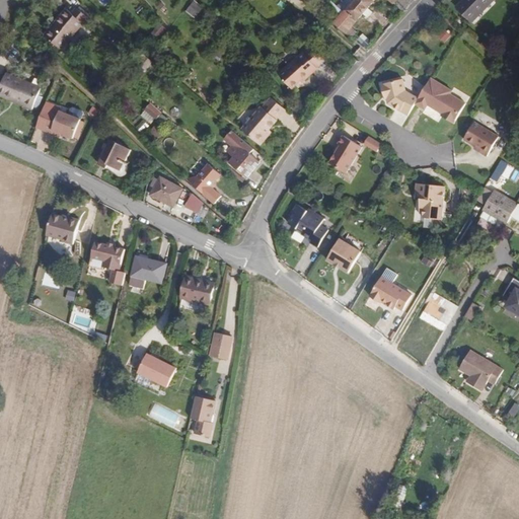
[(344,0),(330,16),(337,21),(334,24),(346,33),(375,0),(390,0),(404,12),(415,0),(344,0)]
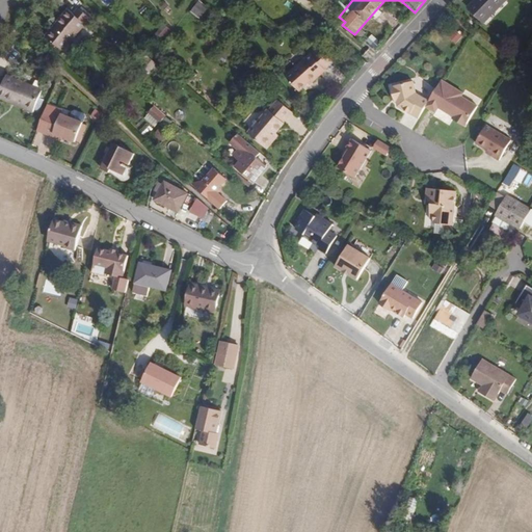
[(476,0),(469,7),(484,23),(497,10),(496,9),(504,0),(506,1),(507,0),(476,0)]
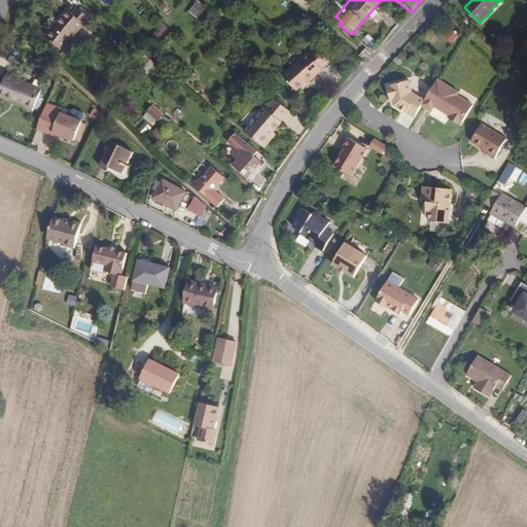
[(139,12),(146,22),(152,16),(144,7),(139,12)]
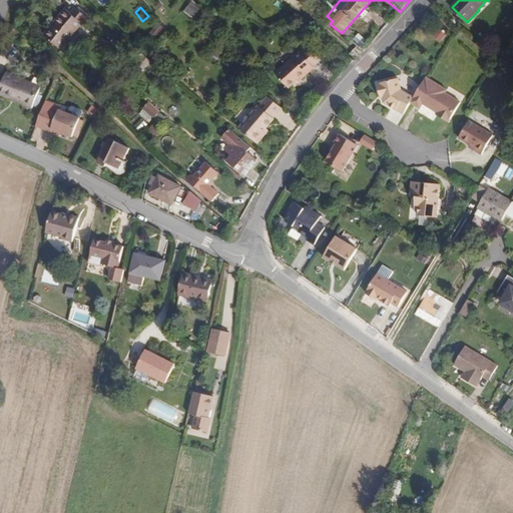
[(45,36),(61,49),(87,17),(76,8),(71,13),(66,9),(55,21),(56,22),(45,36)]
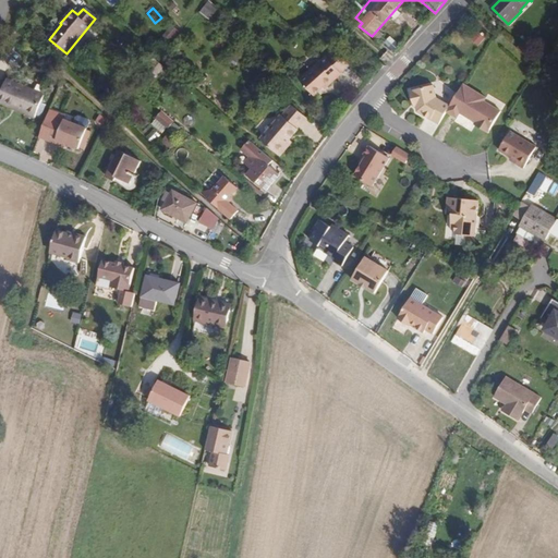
[(159,37),(166,41),(173,33),(168,26),(159,37)]
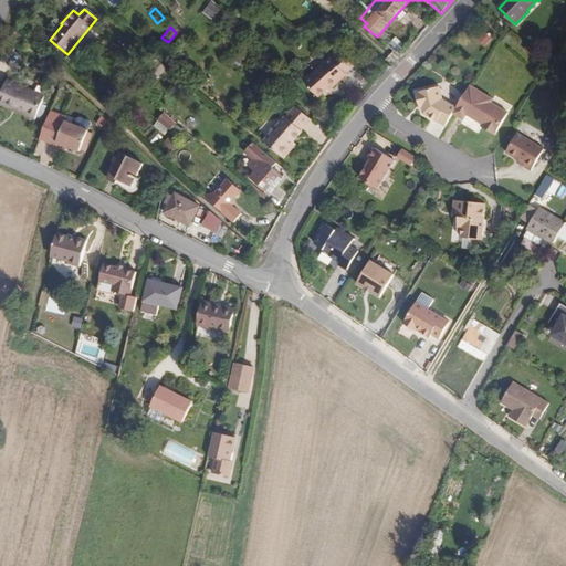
[(478,43),(484,49),(493,39),(486,33),(478,43)]
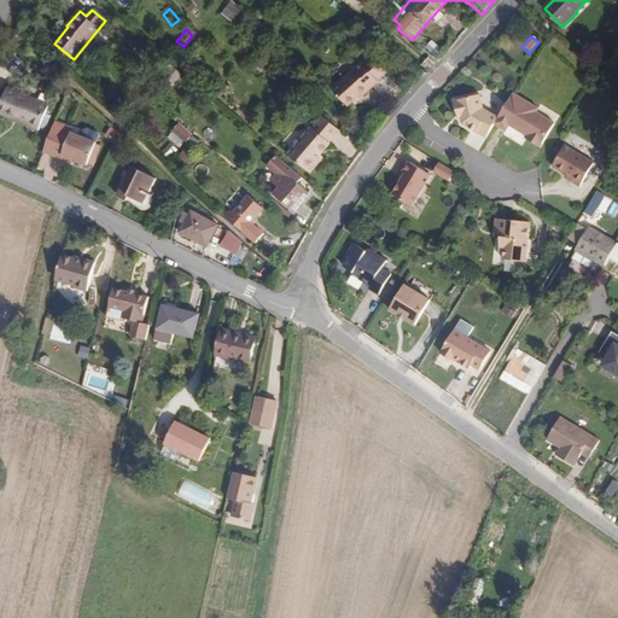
[(438,58),(444,51),(438,46),(432,53),(438,58)]
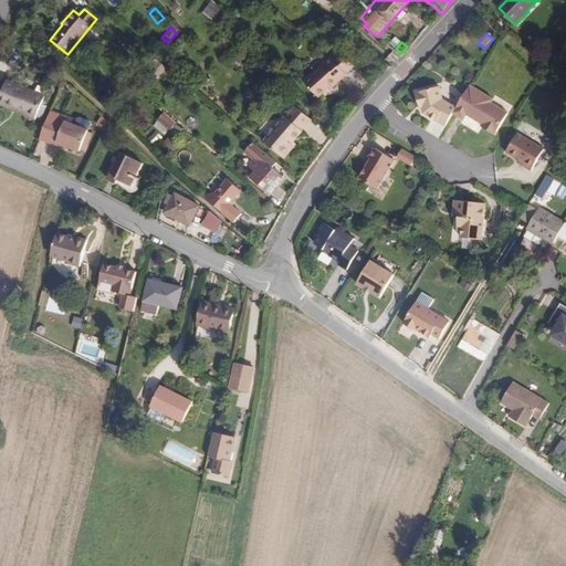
[(341,51),(333,59),(346,73),(355,66),(341,51)]
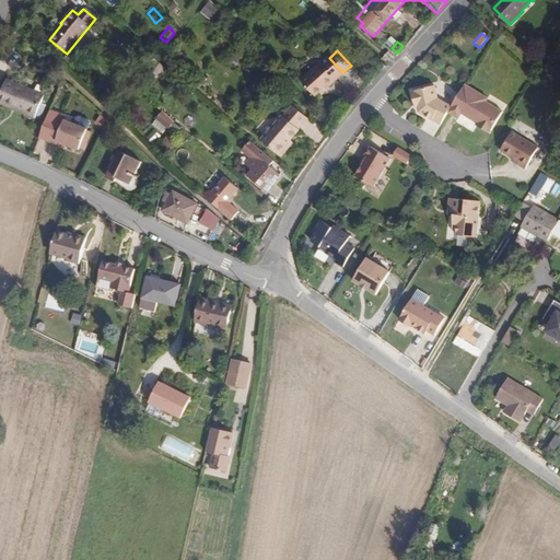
[(330,85),(343,73),(329,58),(328,57),(301,80),(315,95),(328,84),(330,85)]
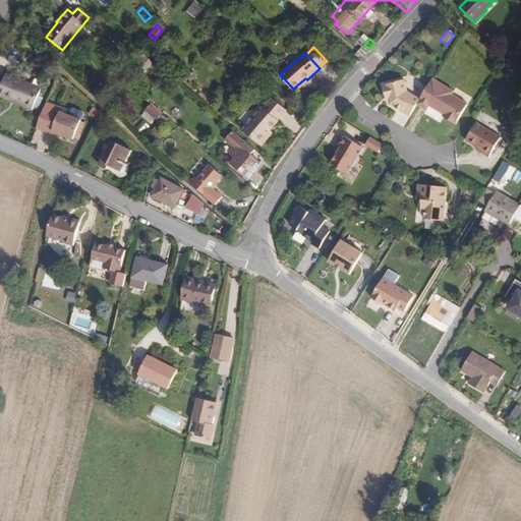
[(43,89),(7,73),(0,90),(0,96),(34,110),(43,89)]
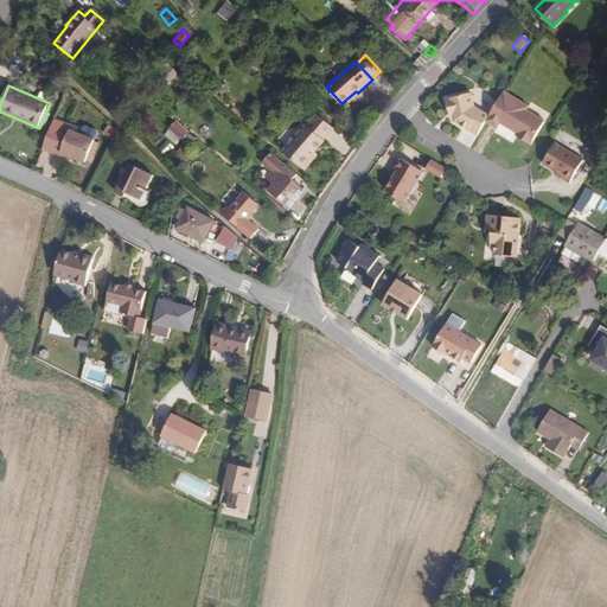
[(531,106),(506,90),(492,115),(489,121),(499,127),(503,121),(521,132),(519,135),(534,144),(548,120),(529,109),(531,106)]
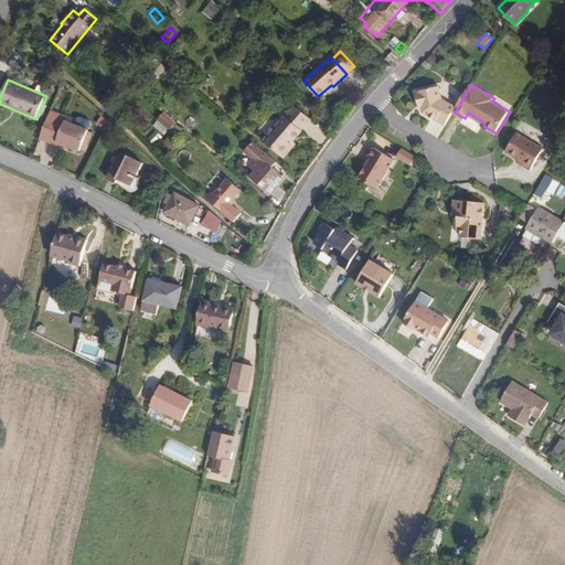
[(455,113),(458,107),(444,98),(440,86),(417,93),(420,104),(423,104),(424,108),(425,113),(447,126),(455,113)]
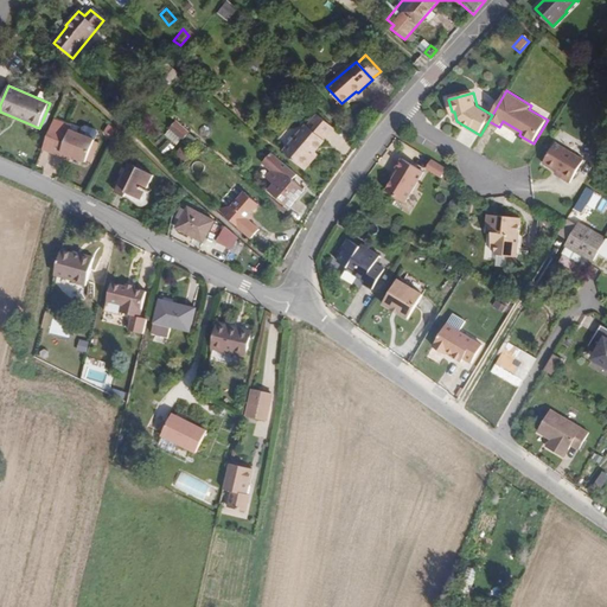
[(333,128),(318,114),(307,126),(306,125),(283,152),(305,170),(313,159),(311,157),(315,152),(325,140),(324,139),(333,128)]
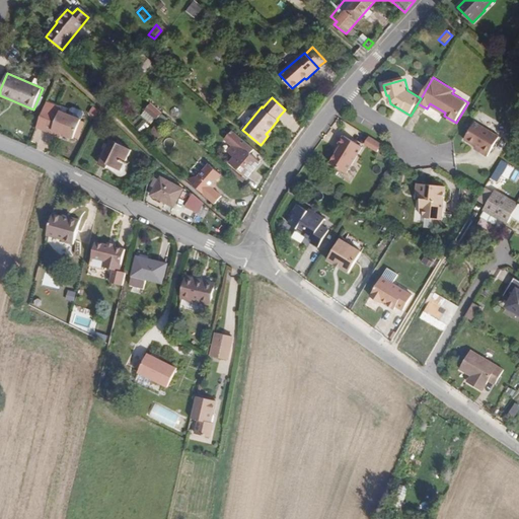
[(157,120),(162,114),(151,103),(145,109),(157,120)]
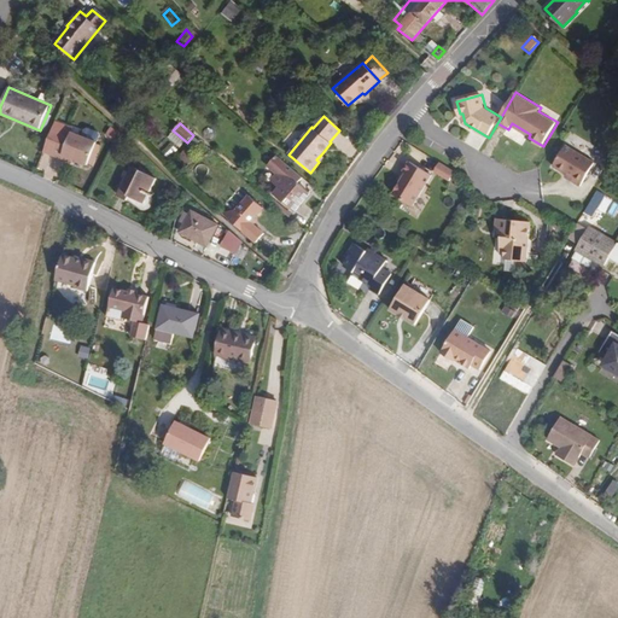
[(97,143),(63,129),(60,133),(54,151),(52,155),(62,158),(63,156),(73,159),(88,165),(97,143)]
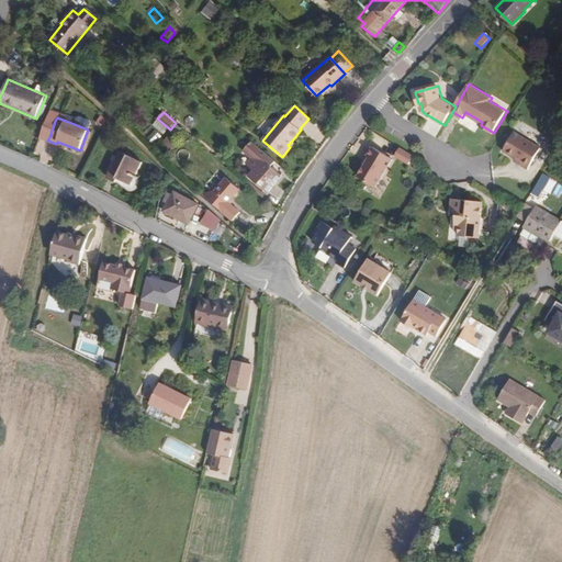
[(49,137),(55,121),(48,119),(42,134),(49,137)]
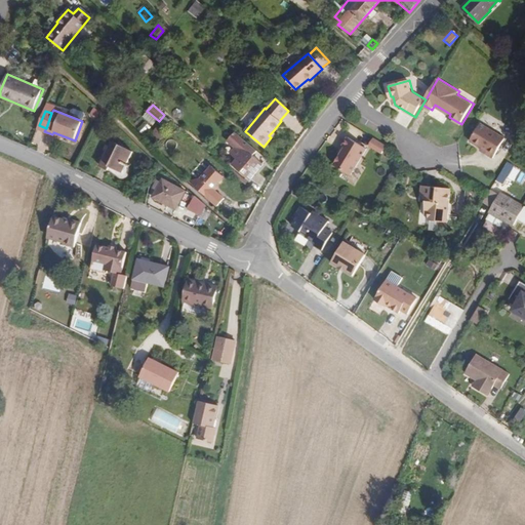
[(486,153),(494,157),(507,137),(482,122),(471,140),(483,148),(487,150),(486,153)]
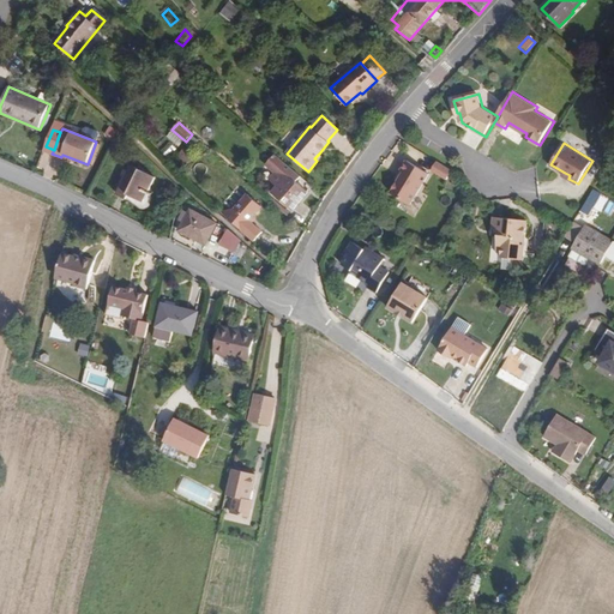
[(393,193),(414,205),(432,174),(409,161),(403,170),(407,173),(402,180),(393,193)]
